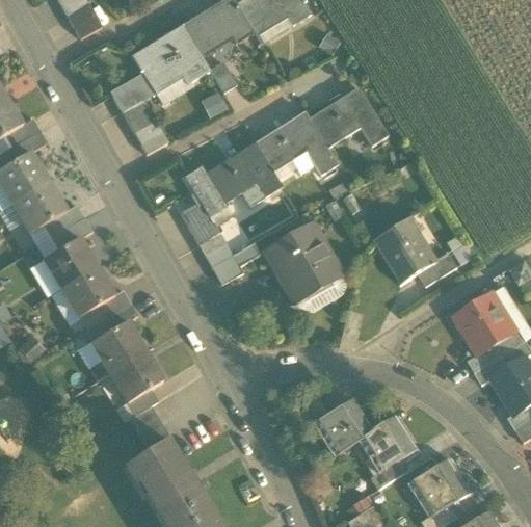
[(89,4),(86,0),(72,0),(61,6),(68,17),(89,4)]
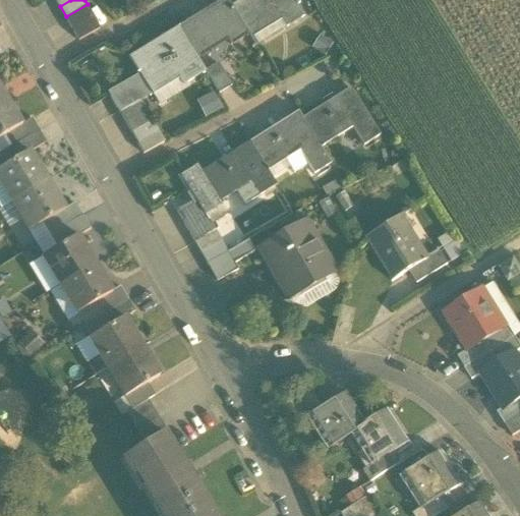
[(231,42),(249,31),(232,3),(230,0),(216,0),(178,23),(195,52),(226,33),(231,42)]
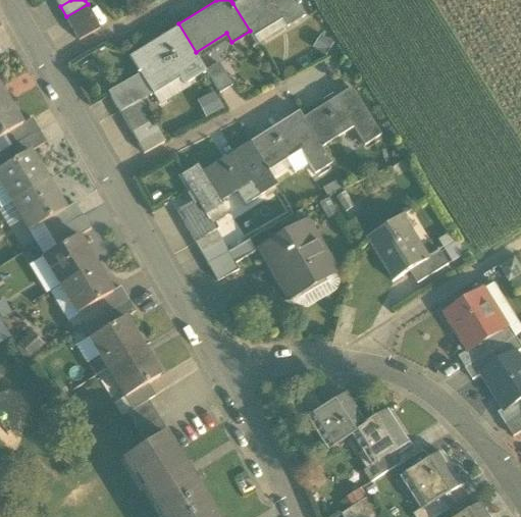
[(237,0),(232,3),(250,31),(279,12),(287,24),(305,13),(297,0),(237,0)]
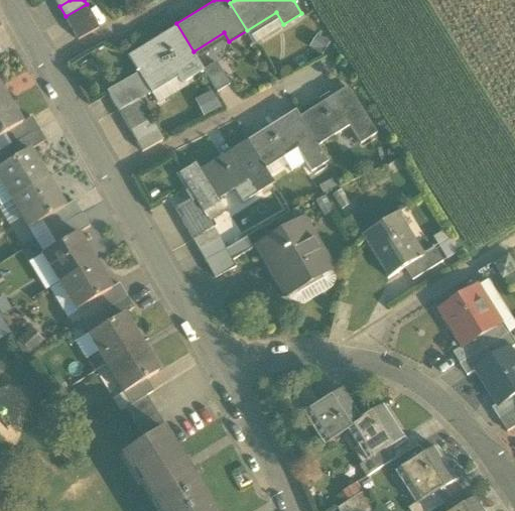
[(93,15),(87,4),(66,16),(72,27),(93,15)]
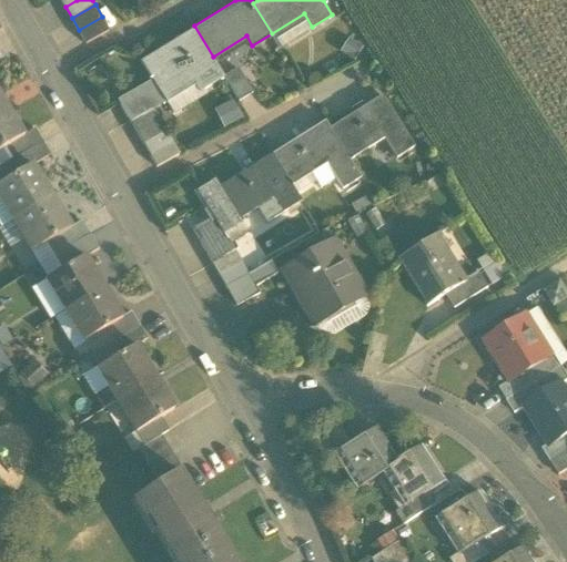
[(280,47),(312,27),(304,13),(272,33),(280,47)]
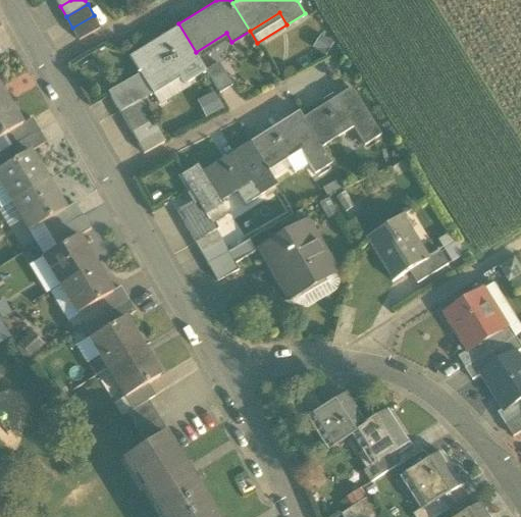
[(100,26),(94,15),(72,28),(79,38),(100,26)]
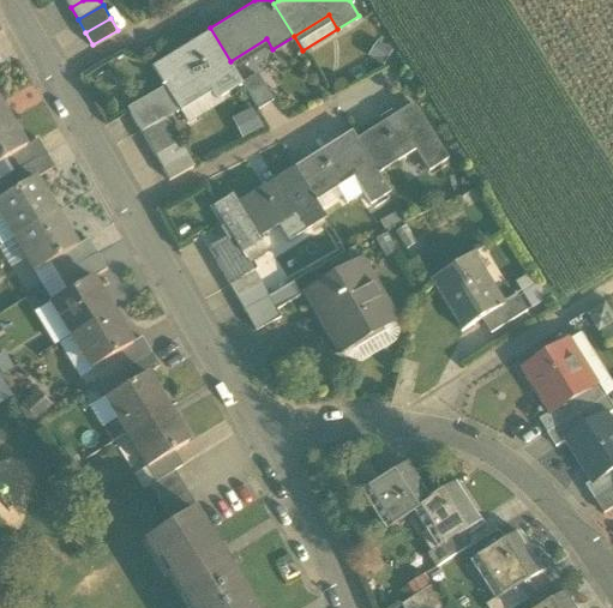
[(242,80),(230,61),(210,28),(151,64),(163,82),(175,103),(178,107),(184,115),(185,114),(178,102),(214,80),(221,94),(242,80)]
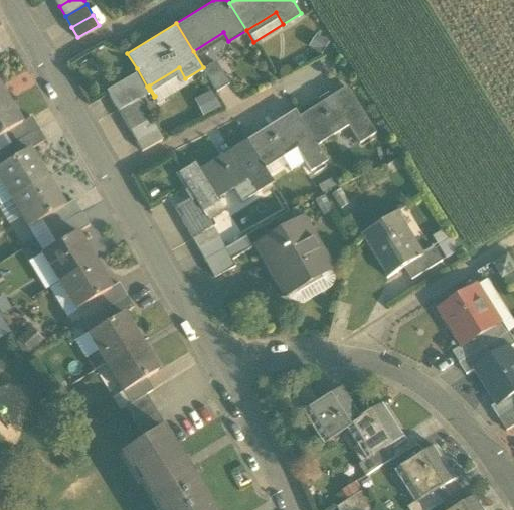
[(315,31),(308,44),(322,52),(329,39),(315,31)]
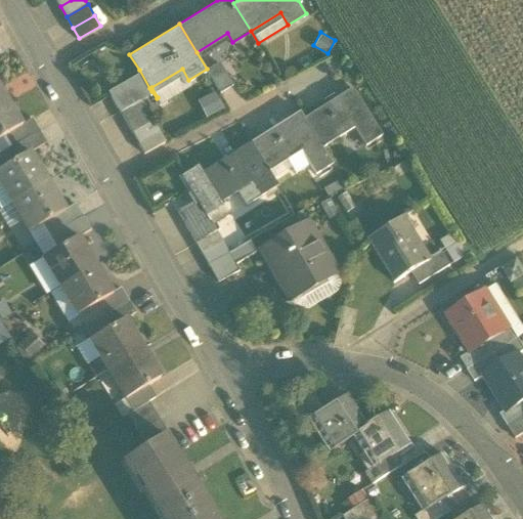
[(207,69),(220,91),(233,83),(220,60),(207,69)]
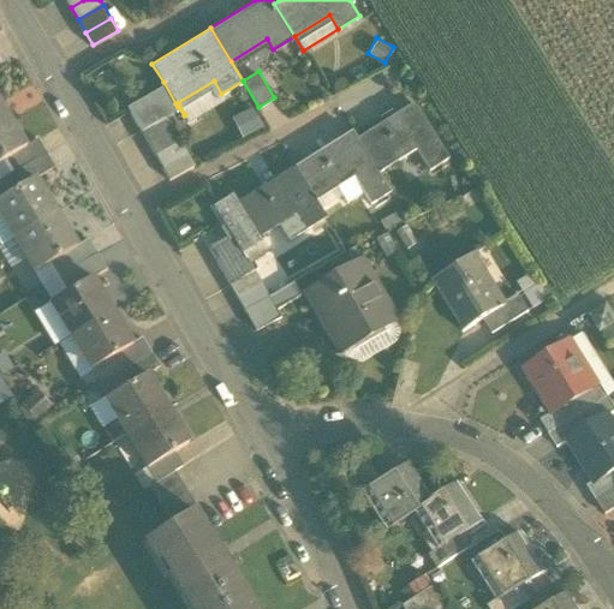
[(178,102),(185,114),(189,120),(225,100),(221,94),(214,81),(178,102)]
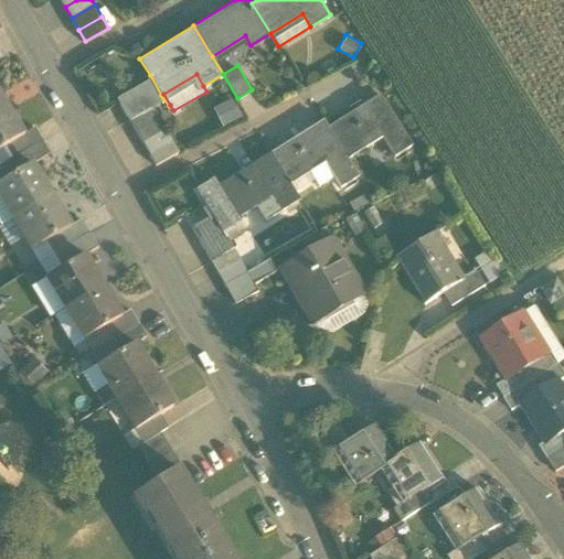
[(123,106),(129,118),(152,105),(163,98),(161,95),(150,75),(116,95),(123,106)]
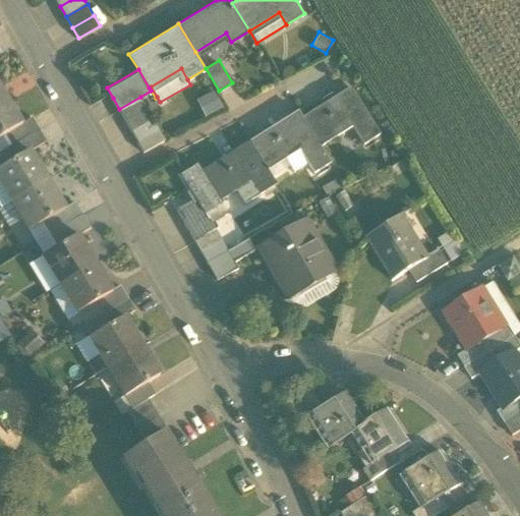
[(351,87),(302,116),(320,144),(353,123),(364,141),(380,132),(351,87)]
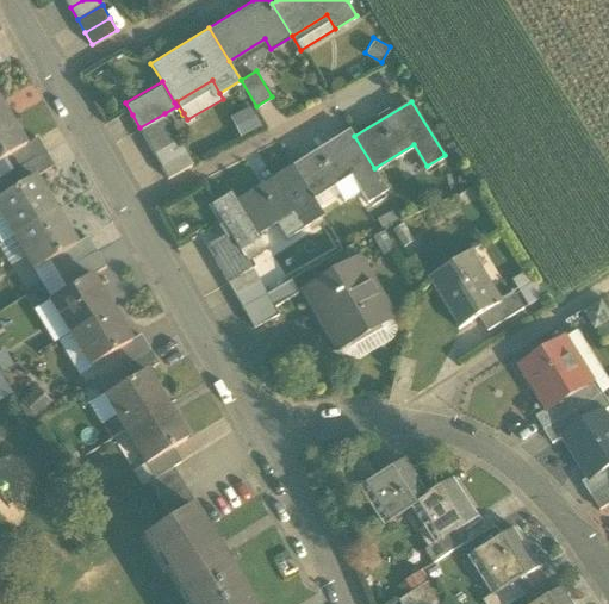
[(230,114),(240,135),(262,124),(252,104),(230,114)]
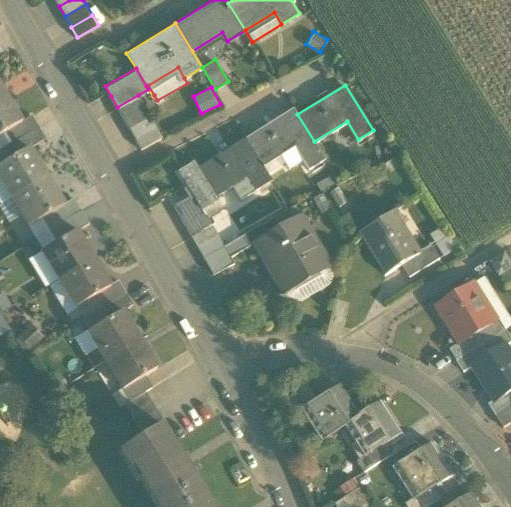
[(20,121),(2,92),(0,93),(0,133),(4,131),(20,121)]
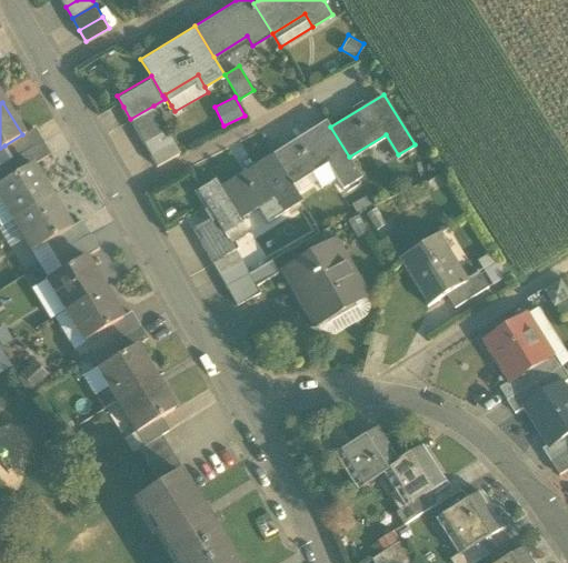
[(160,117),(153,106),(130,119),(137,130),(160,117)]
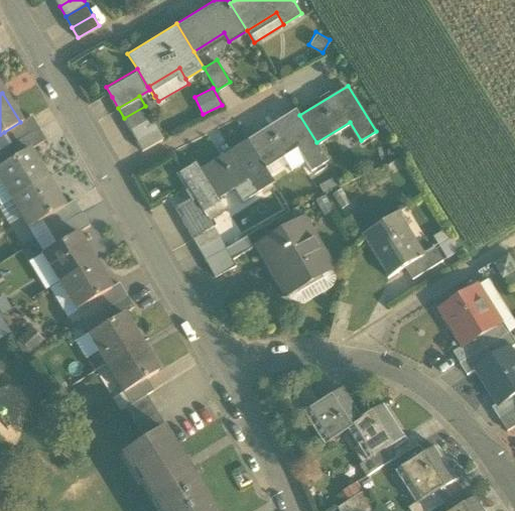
[(151,117),(145,106),(124,118),(130,128),(151,117)]
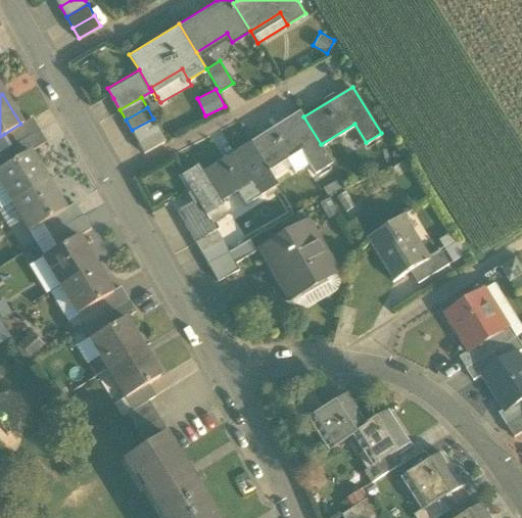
[(268,169),(286,156),(300,147),(310,162),(316,172),(331,161),(321,144),(303,116),(299,110),(250,140),(268,169)]
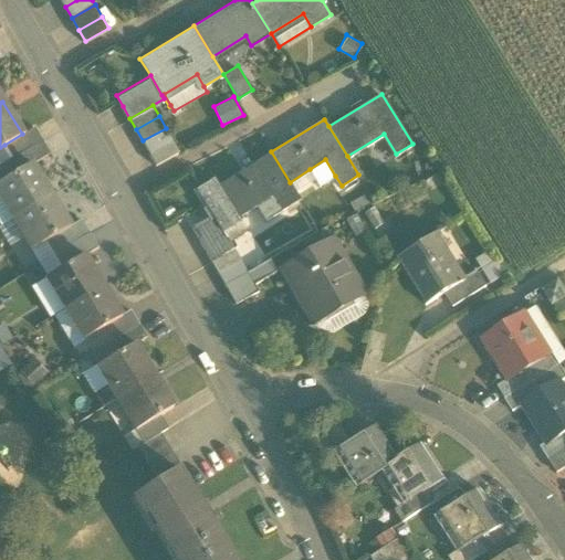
[(4,145),(12,157),(39,140),(31,128),(22,134),(4,145)]
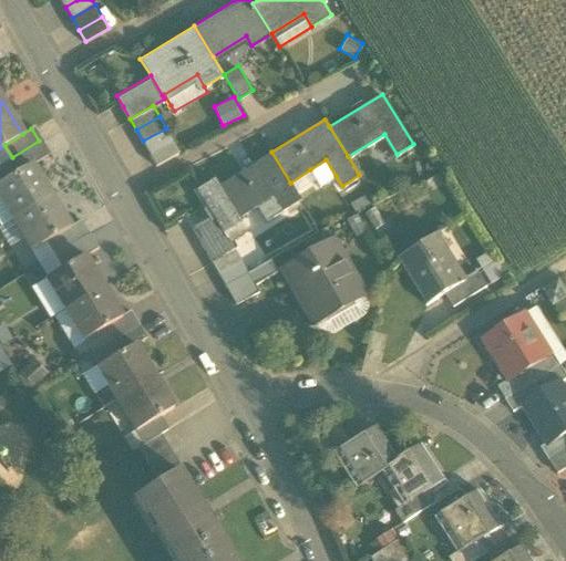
[(173,139),(166,128),(143,141),(150,153),(173,139)]
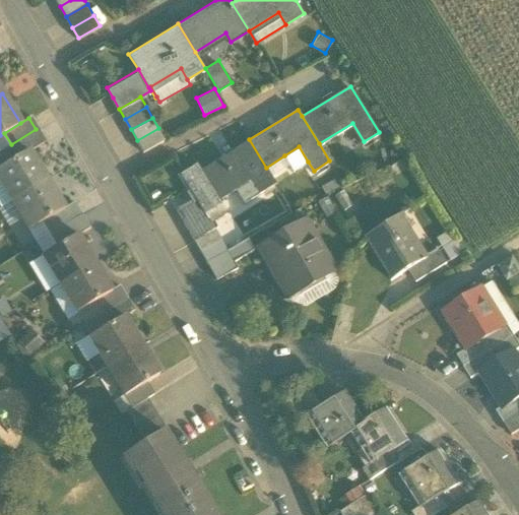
[(165,138),(158,128),(137,140),(142,150),(165,138)]
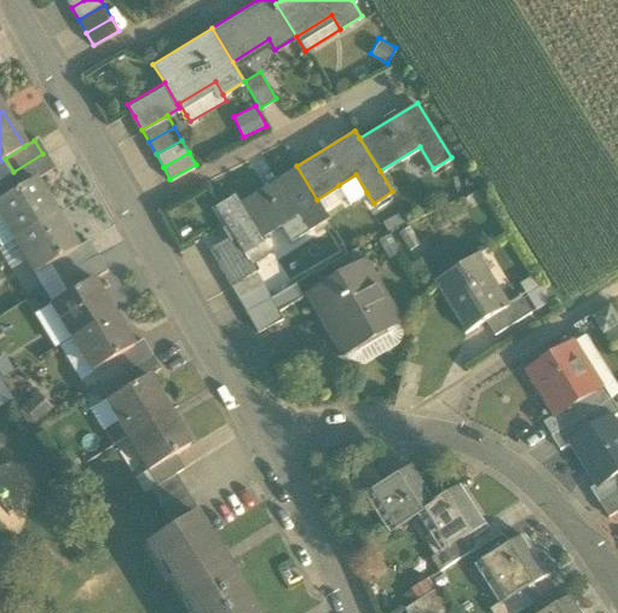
[(51,167),(42,154),(13,172),(22,185),(34,178),(51,167)]
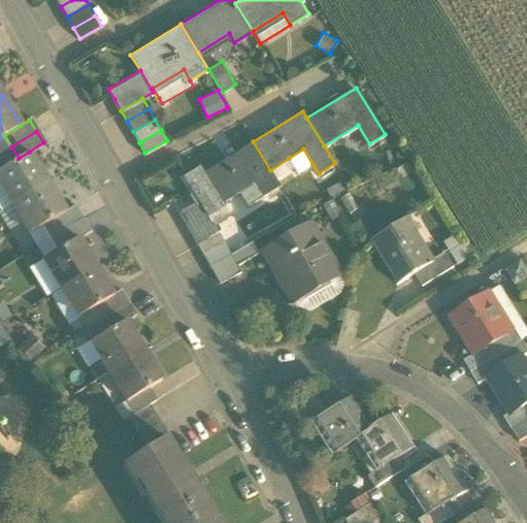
[(0,137),(0,153),(11,146),(4,135),(0,137)]
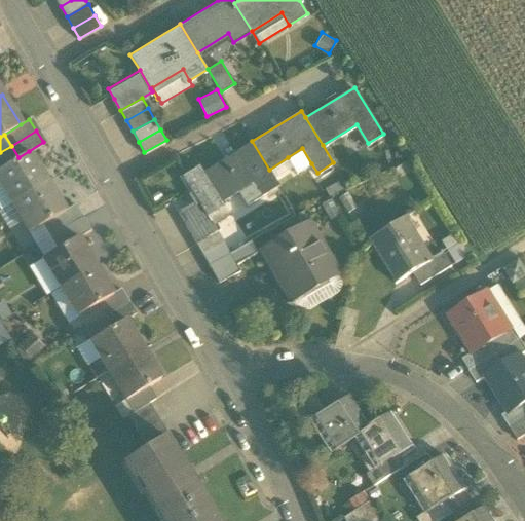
[(274,177),(269,170),(252,141),(204,172),(200,164),(183,176),(197,199),(203,210),(204,212),(207,211),(222,200),(238,190),(246,186),(241,181),(251,176),(262,194),(278,184),(274,177)]
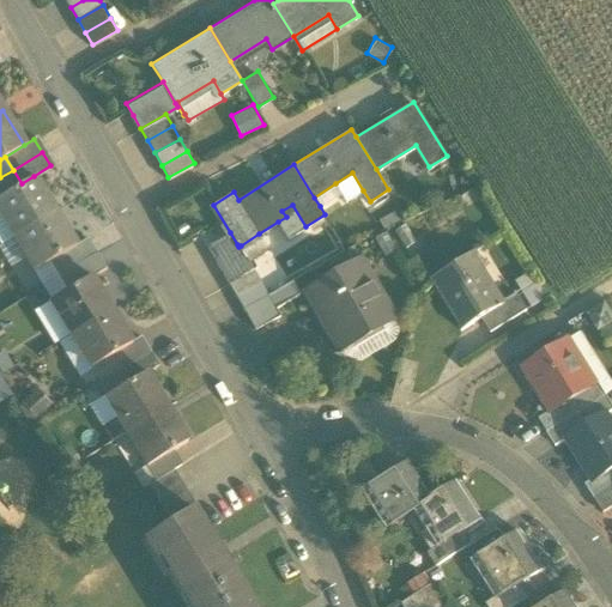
[(0,195),(22,183),(13,170),(0,177),(0,195)]
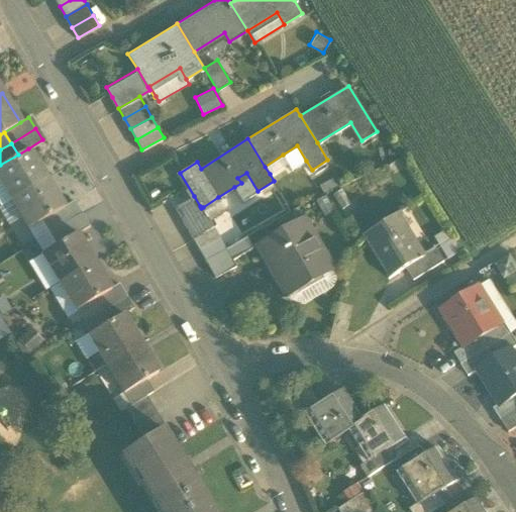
[(292,169),(306,161),(297,145),(283,155),(288,162),(292,169)]
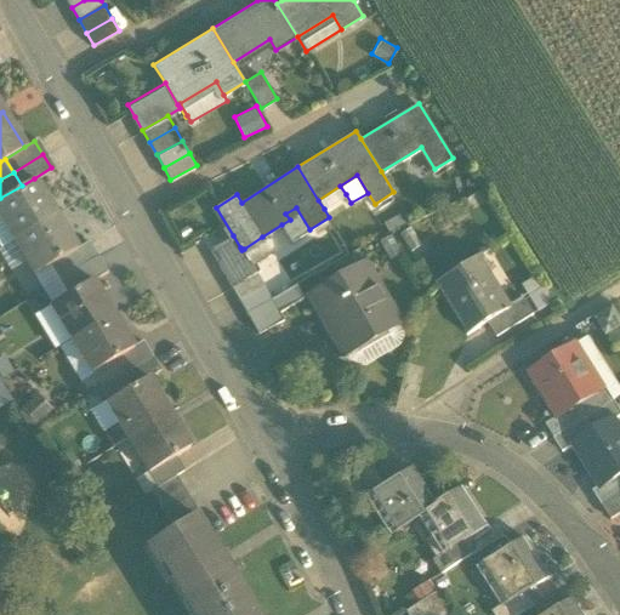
[(9,220),(18,235),(56,214),(34,178),(22,186),(0,198),(0,216),(4,223),(9,220)]
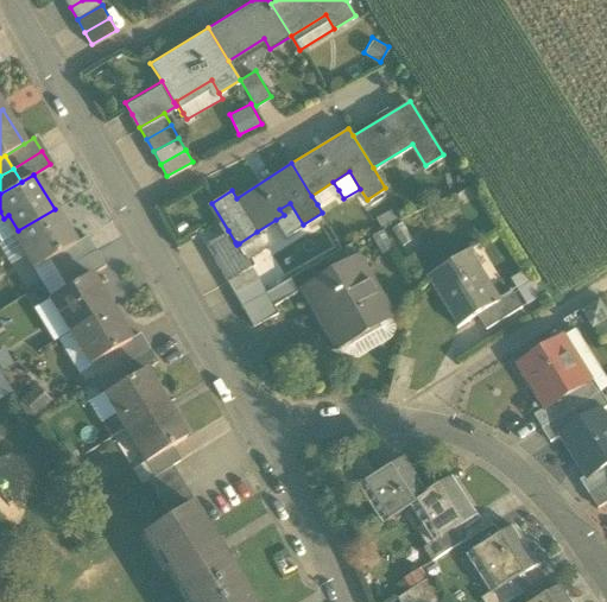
[(317,204),(339,190),(333,182),(311,196),(317,204)]
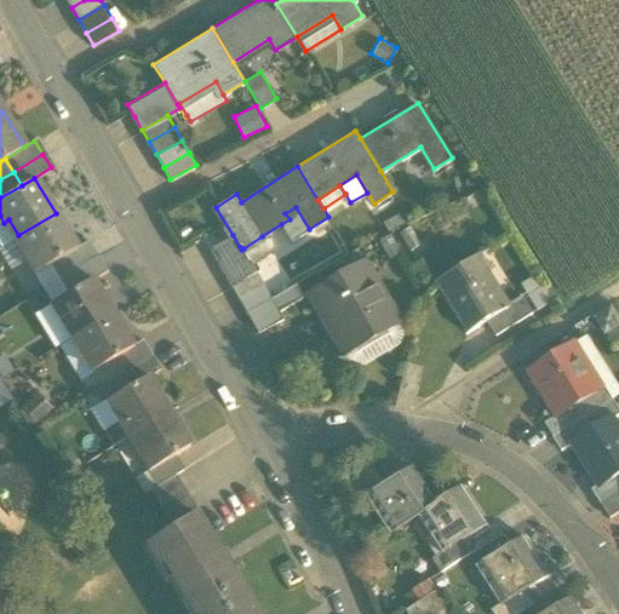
[(291,240),(309,229),(296,207),(285,213),(290,219),(281,224),(291,240)]
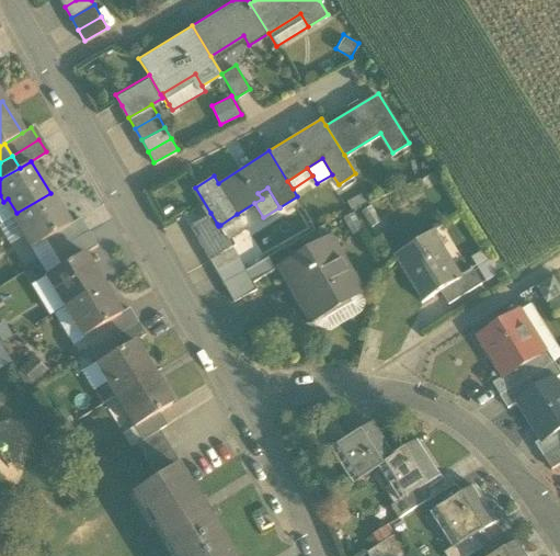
[(346,199),(352,210),(370,200),(365,190),(346,199)]
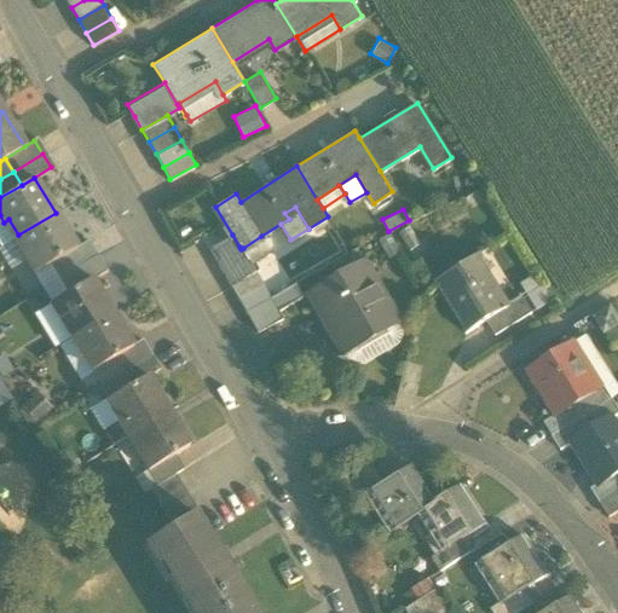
[(76,247),(56,213),(18,235),(30,254),(39,269),(58,258),(76,247)]
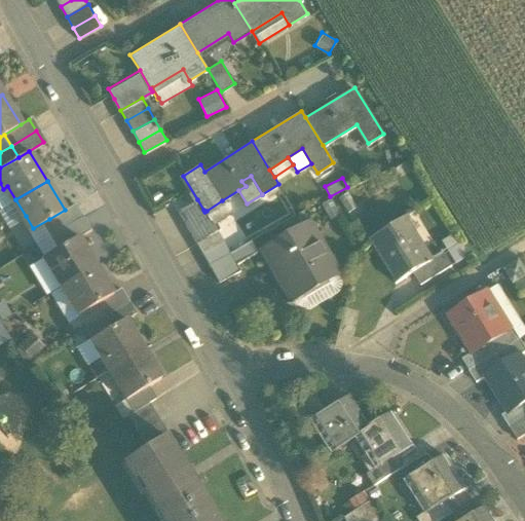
[(0,207),(1,209),(15,199),(7,186),(3,189),(0,183),(0,207)]
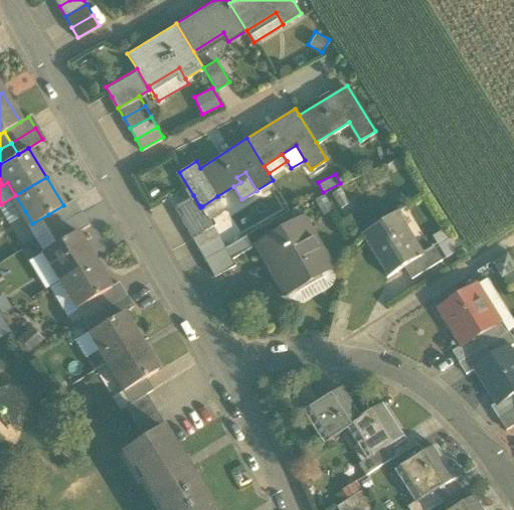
[(331,191),(340,207),(349,202),(340,186),(331,191)]
